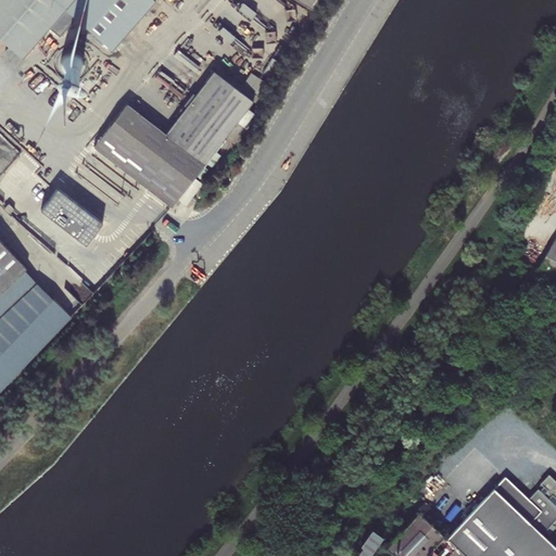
[(0,0),(0,37),(22,57),(49,26),(60,35),(76,16),(112,48),(154,0),(0,0)]
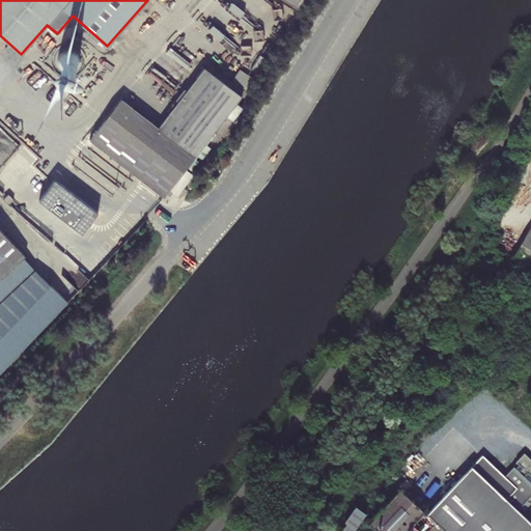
[(283,0),(299,9),(303,0),(283,0)]
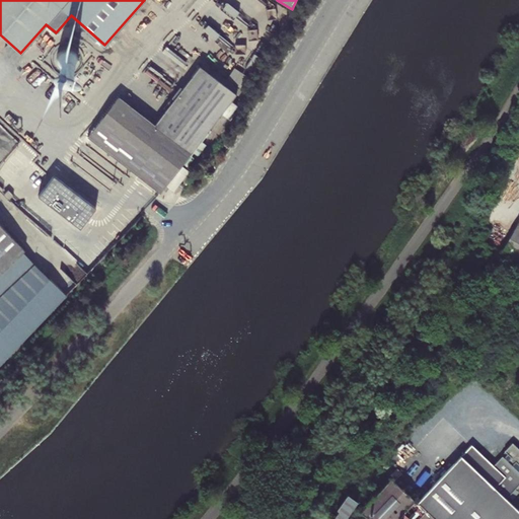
[(223,7),(235,17),(238,12),(227,2),(223,7)]
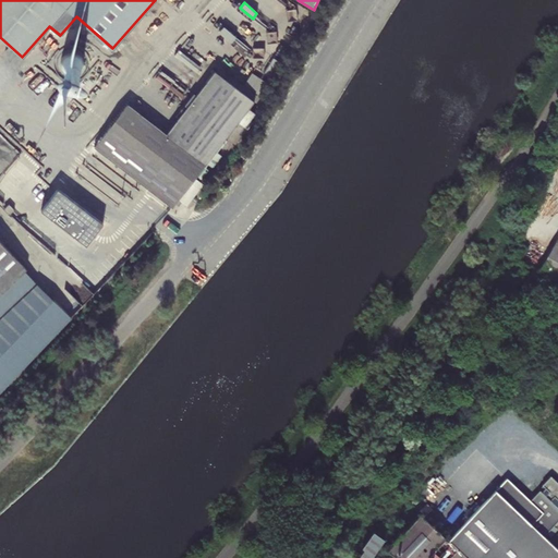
[(218,33),(231,43),(237,37),(223,26),(218,33)]
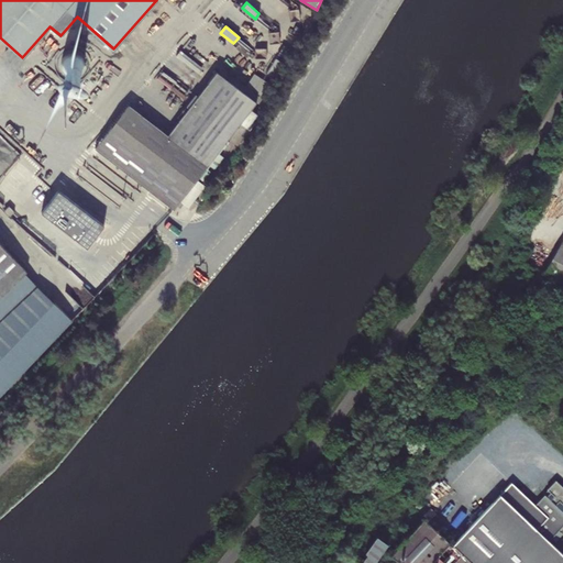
[(29,61),(74,69),(76,64),(81,65),(84,57),(32,46),(29,61)]
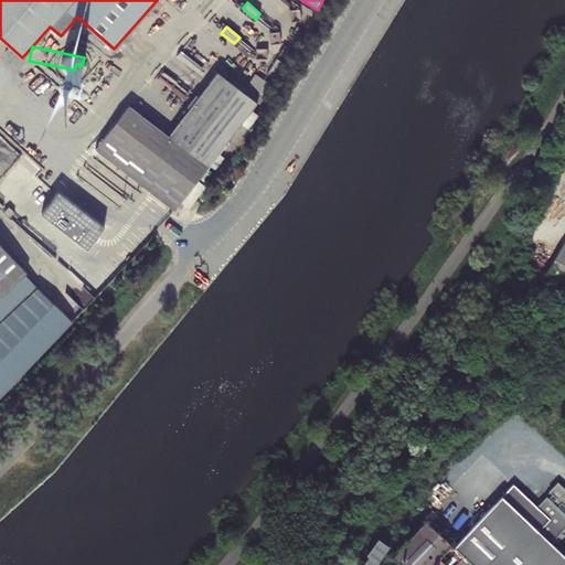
[(266,75),(274,80),(284,63),(277,59),(266,75)]
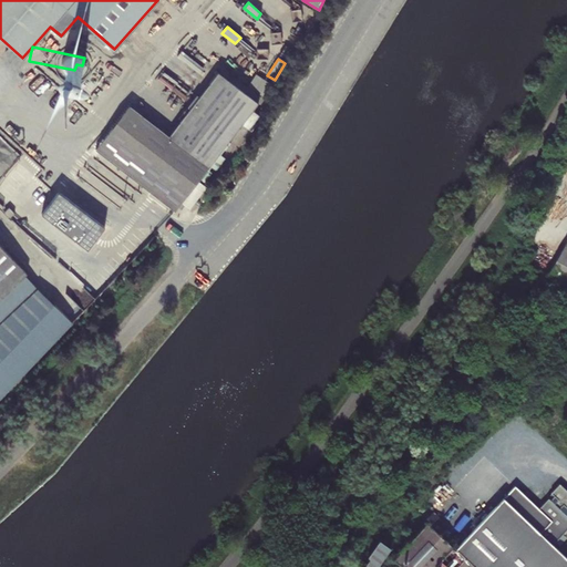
[(223,68),(218,72),(258,103),(260,104),(265,100),(223,68)]
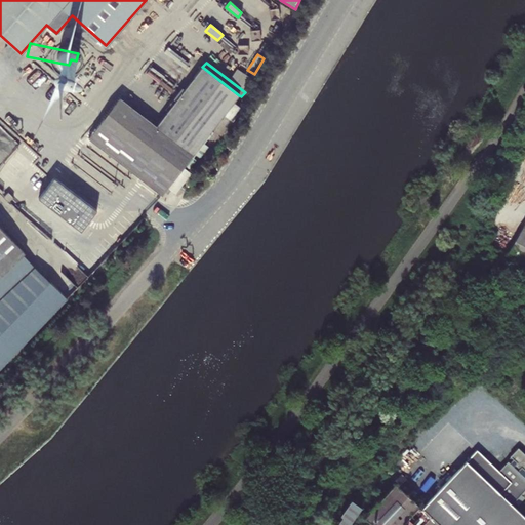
[(168,188),(184,167),(194,154),(199,158),(208,146),(203,142),(239,95),(202,67),(157,126),(120,98),(88,138),(162,195),(168,188)]
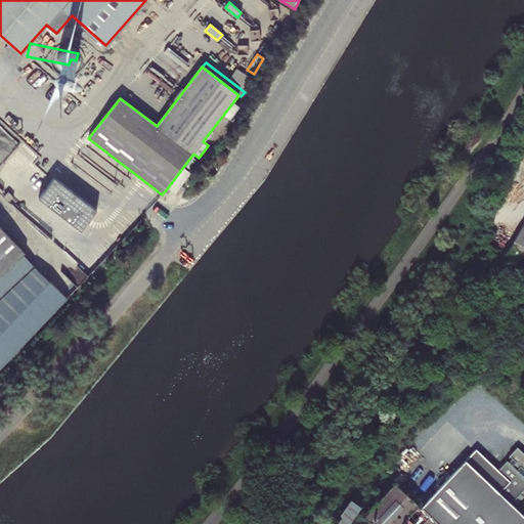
[(236,69),(229,80),(243,88),(250,77),(236,69)]
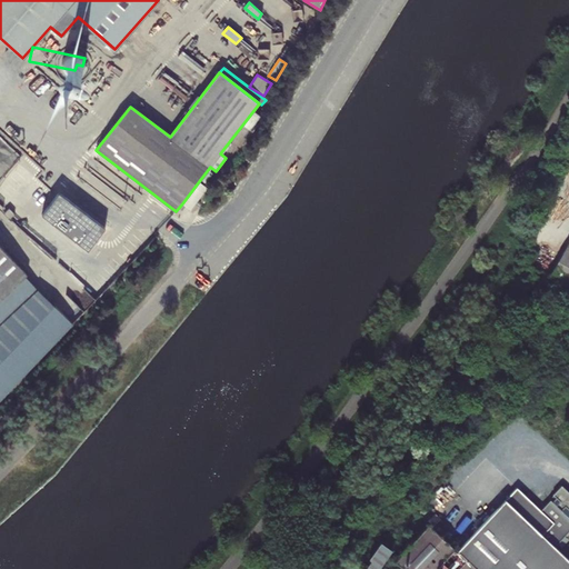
[(199,181),(182,203),(190,210),(207,188),(199,181)]
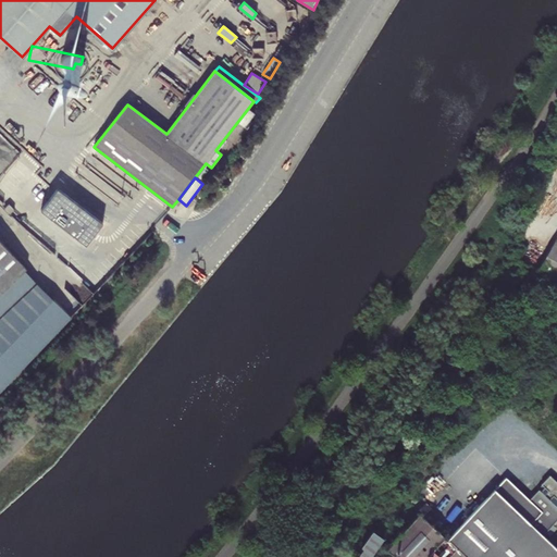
[(58,189),(41,211),(86,245),(102,223),(58,189)]
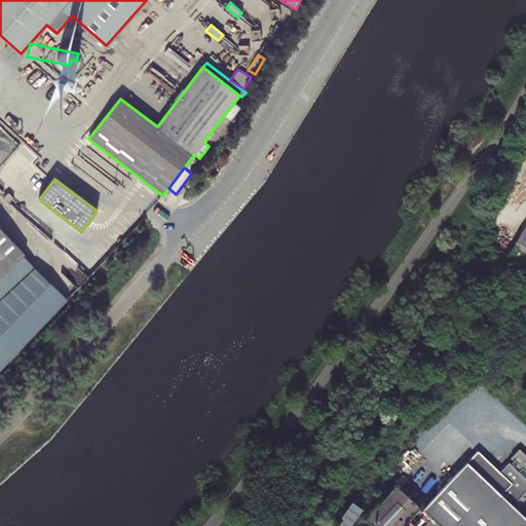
[(0,369),(68,299),(25,255),(25,254),(0,227),(0,369)]
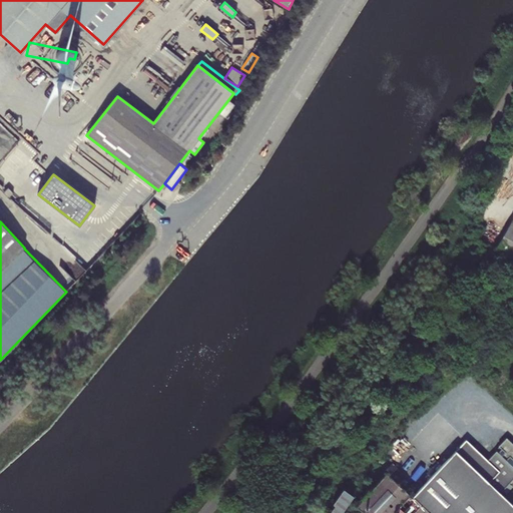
[(512,222),(499,247),(512,255),(512,222)]
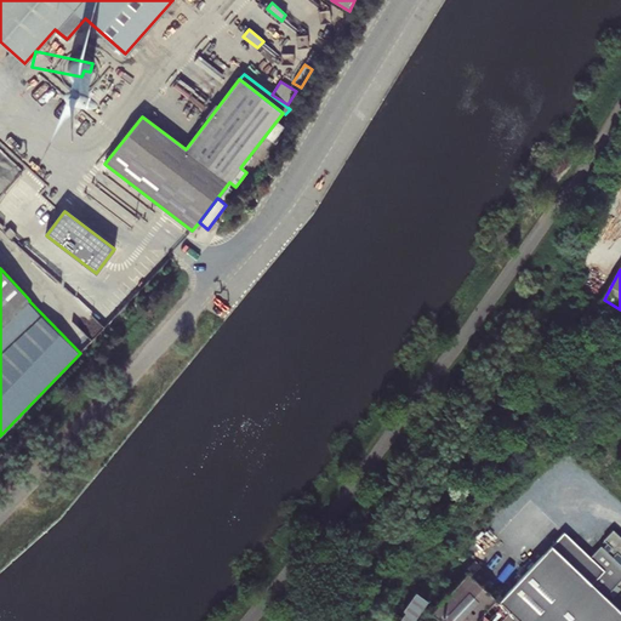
[(620,620),(620,598),(613,591),(620,581),(620,528),(619,527),(608,537),(610,540),(608,542),(607,542),(597,552),(570,527),(505,594),(479,569),(442,608),(457,620),(620,620)]
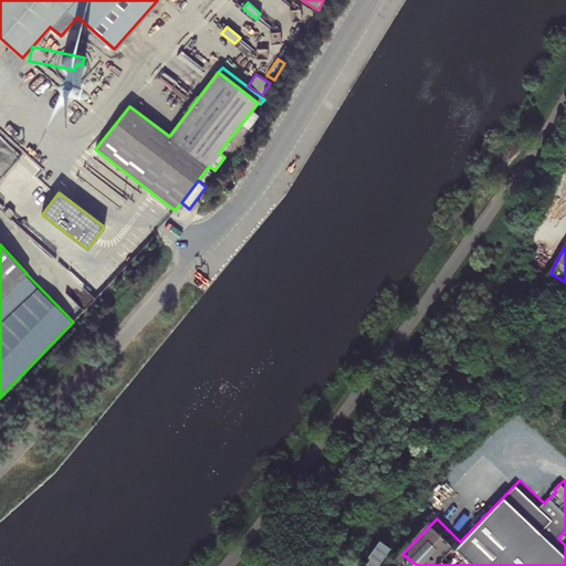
[(396,565),(389,561),(400,545),(390,537),(370,565),(396,565)]
